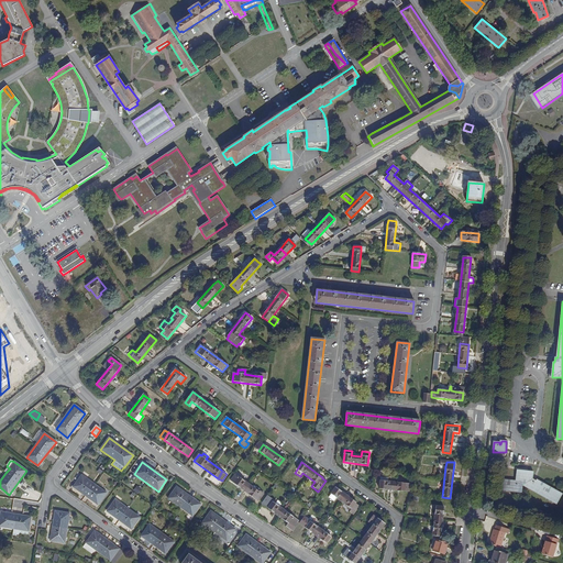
[(556,504),(562,494),(536,481),(536,482),(532,479),(533,472),(517,471),(516,481),(500,479),(499,490),(522,493),(522,485),(556,504)]
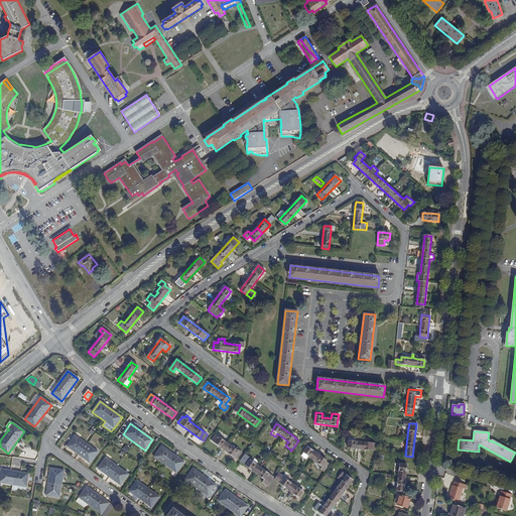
[(68,446),(89,463),(97,452),(75,435),(68,446)]
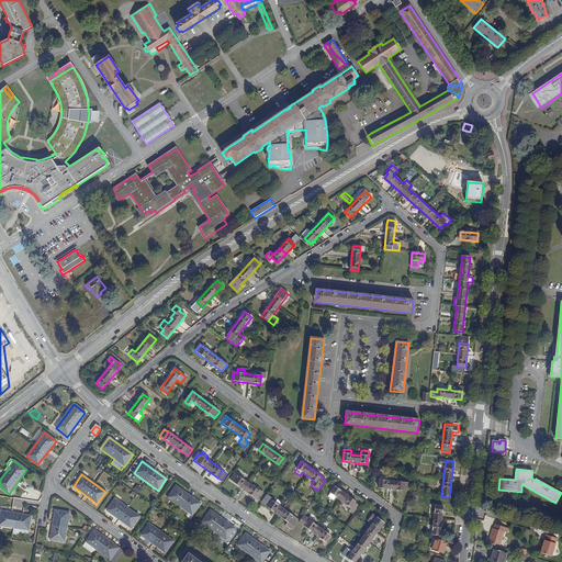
[(231,481),(254,497),(255,497),(258,499),(263,493),(259,490),(258,491),(236,474),(231,481)]
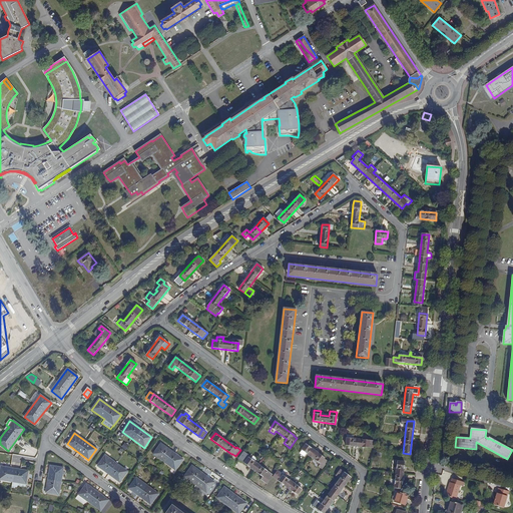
[(347,438),(346,446),(373,449),(373,441),(347,438)]
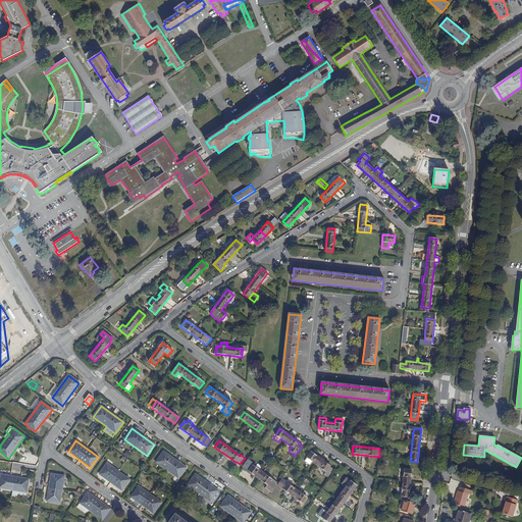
[(156,462),(178,478),(186,468),(163,452),(156,462)]
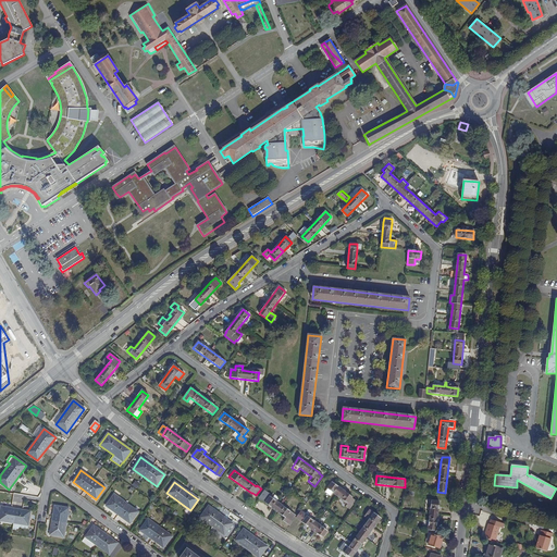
[(347,504),(351,498),(353,497),(332,483),(327,489),(325,493),(331,497),(333,493),(347,504)]
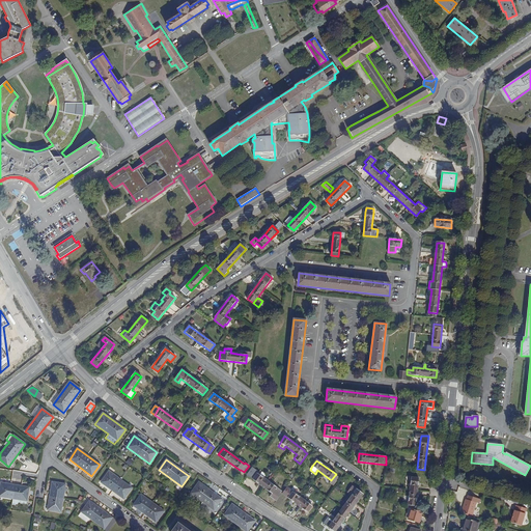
[(253,479),(257,473),(258,471),(253,467),(247,475),(253,479)]
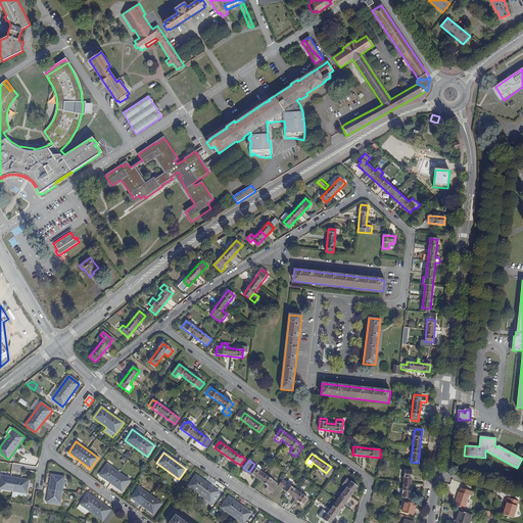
[(107,465),(99,475),(122,491),(130,481),(107,465)]
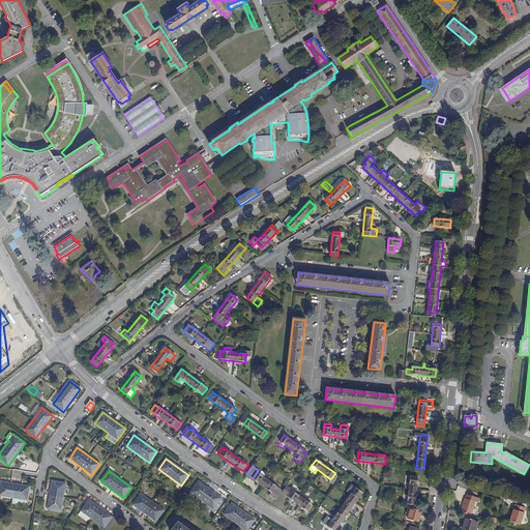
[(257,472),(253,478),(271,493),(269,496),(274,499),(281,491),(275,487),(257,472)]
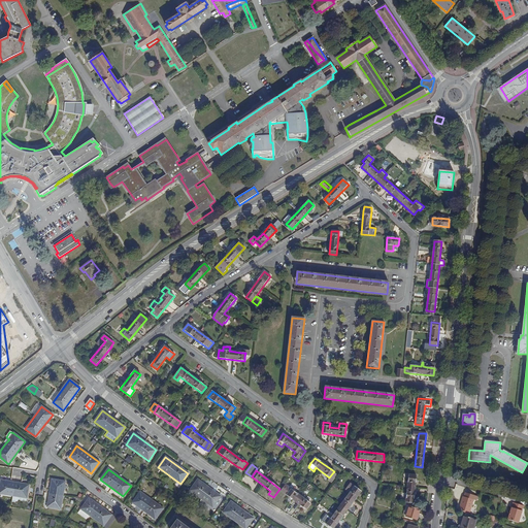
[(337,474),(333,472),(329,477),(327,481),(331,483),(337,474)]
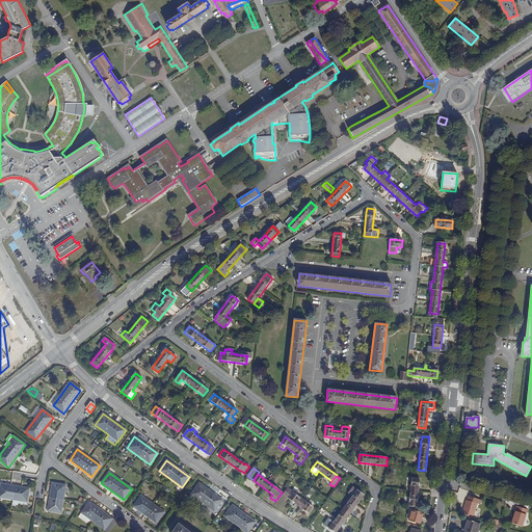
[(411,479),(408,507),(417,508),(420,480),(411,479)]
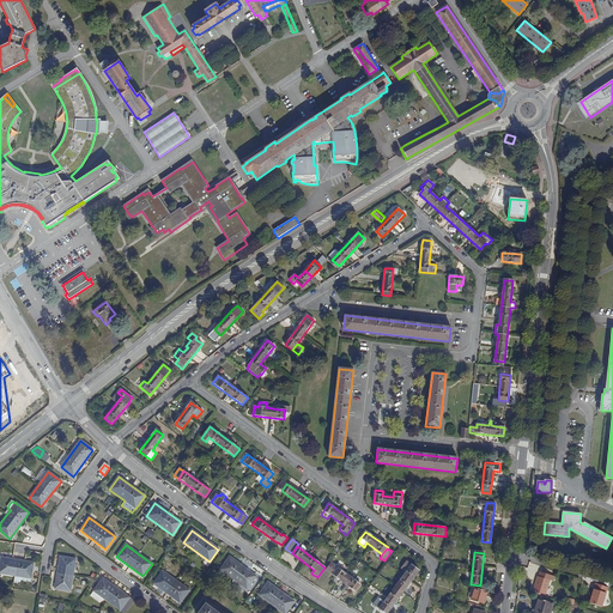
[(60,557),(55,589),(71,592),(76,559),(60,557)]
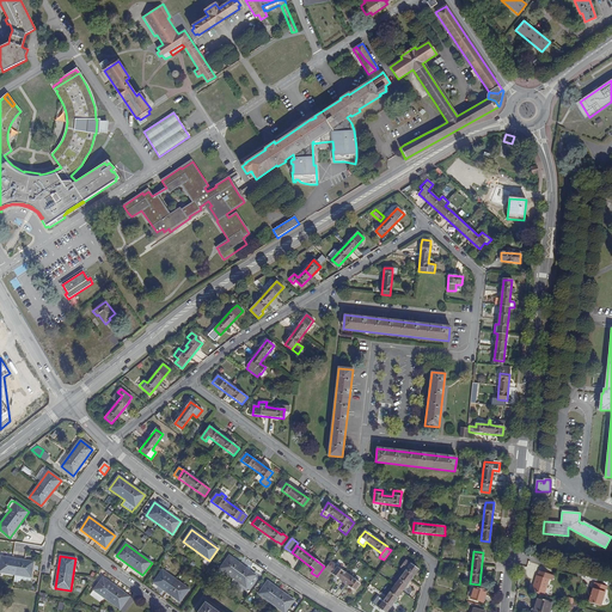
[(220,569),(246,588),(256,575),(228,556),(220,569)]
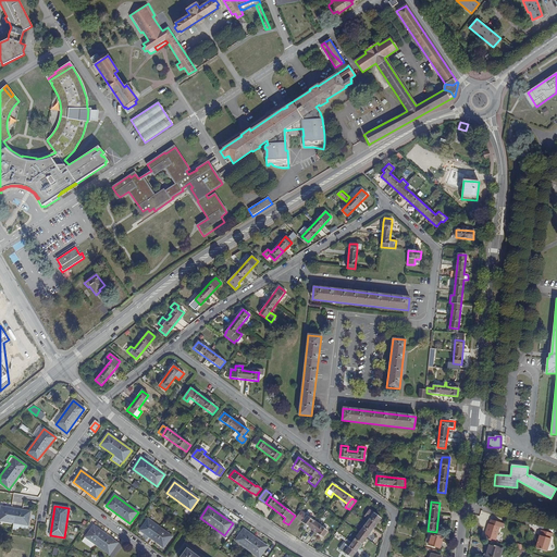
[(1,507),(0,511),(0,520),(13,523),(12,530),(19,531),(19,529),(27,530),(31,511),(1,507)]
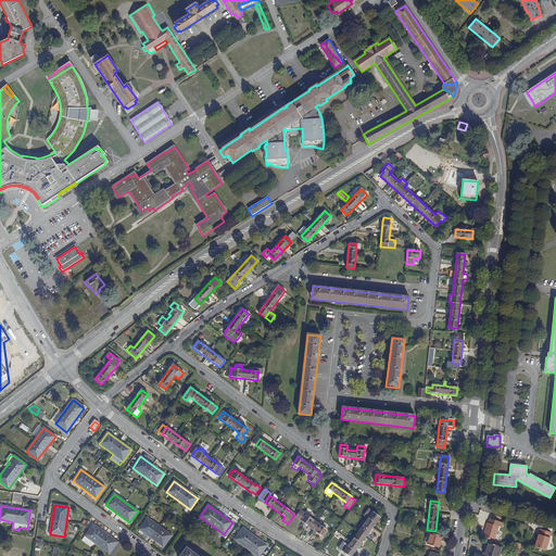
[(374,513),(344,553),(349,555),(351,555),(380,517),(374,513)]
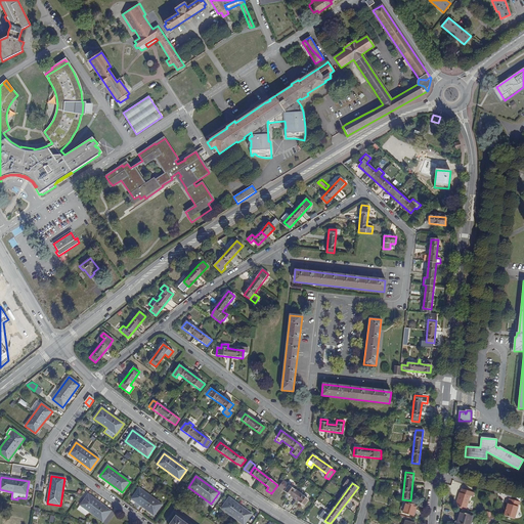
[(279,486),(277,485),(271,493),(272,495),(279,486)]
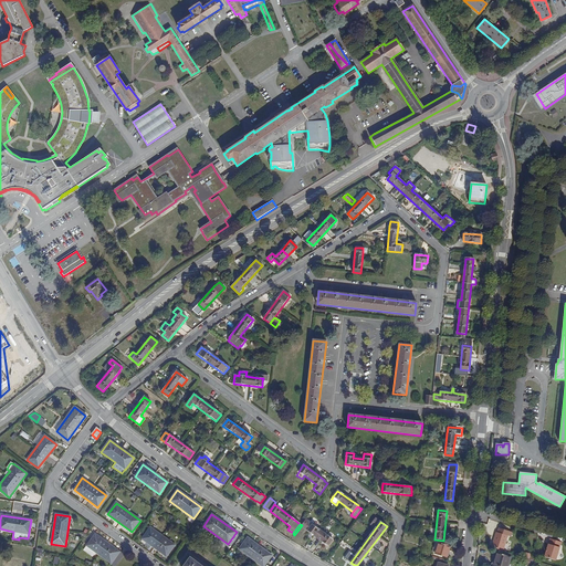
[(307,531),(327,546),(333,540),(312,525),(307,531)]
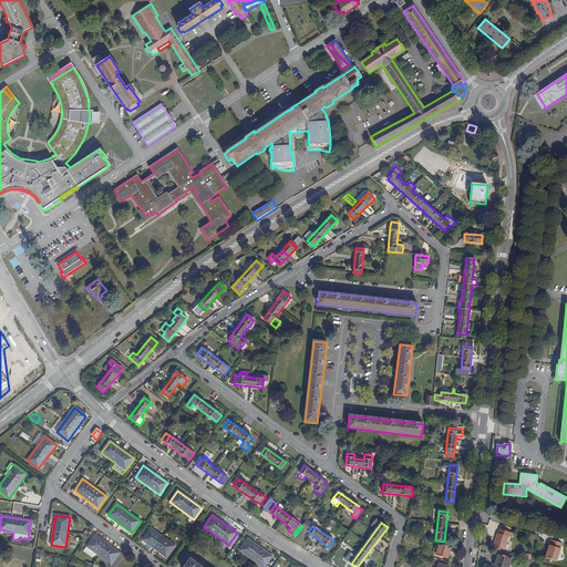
[(142,540),(166,557),(175,546),(151,528),(142,540)]
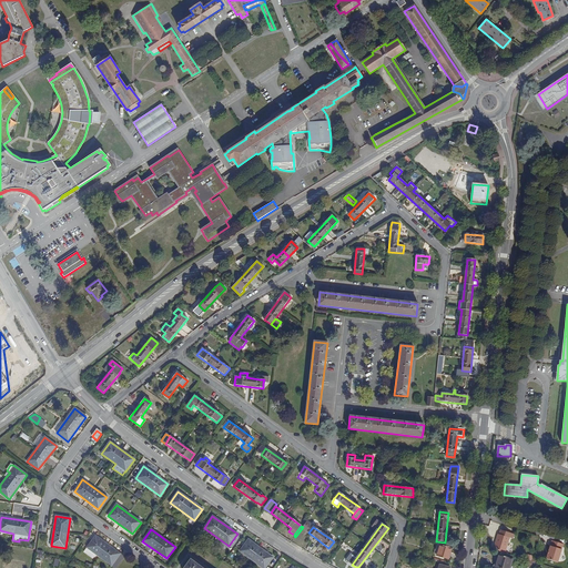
[(497,538),(494,550),(505,554),(509,538),(499,535),(498,539),(497,538)]
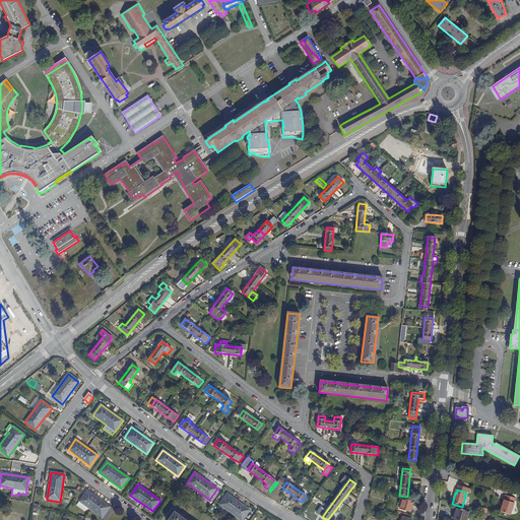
[(102,518),(110,507),(87,491),(79,502),(86,507),(87,508),(102,518)]
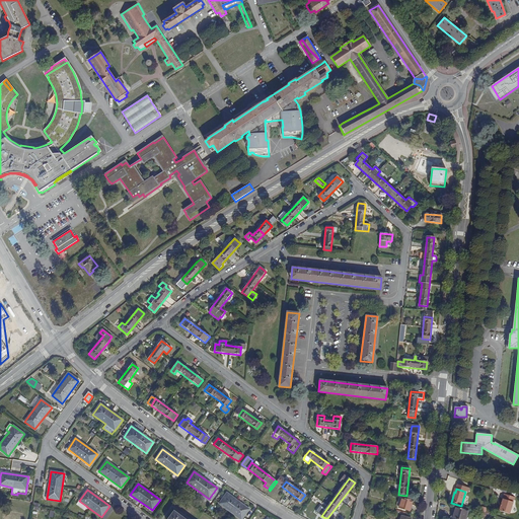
[(227,494),(219,504),(239,518),(241,518),(249,510),(227,494)]
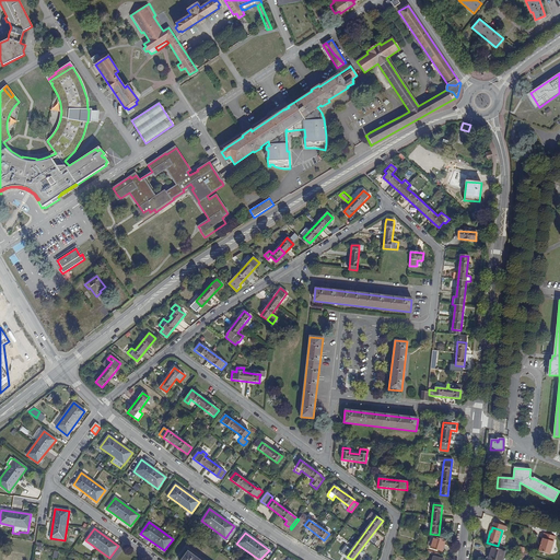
[(545,534),(539,551),(550,555),(556,537),(545,534)]
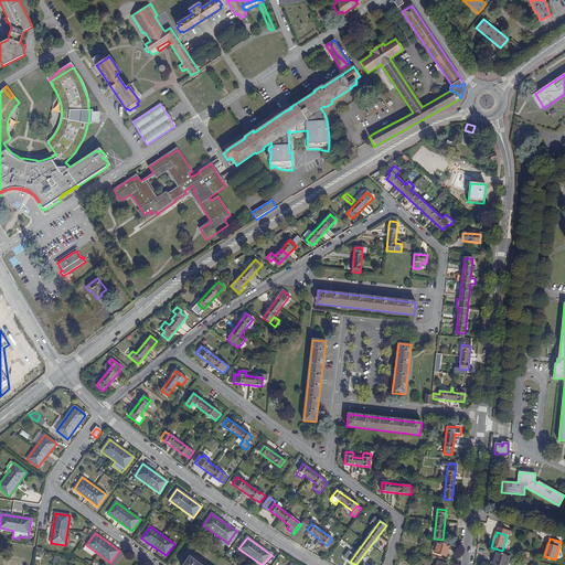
[(446,557),(449,545),(437,542),(434,553),(446,557)]
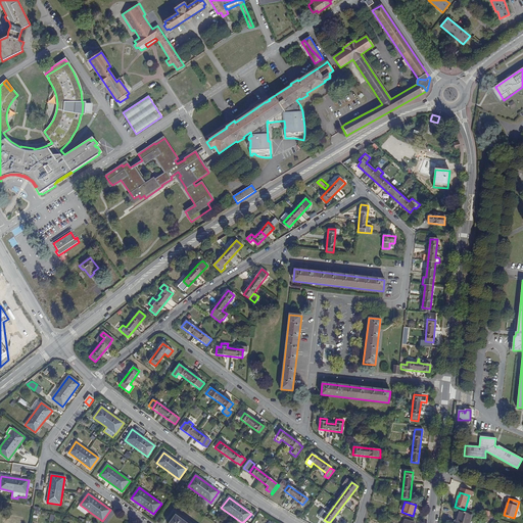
[(87,510),(80,505),(78,508),(86,514),(87,513),(86,513),(87,510)]
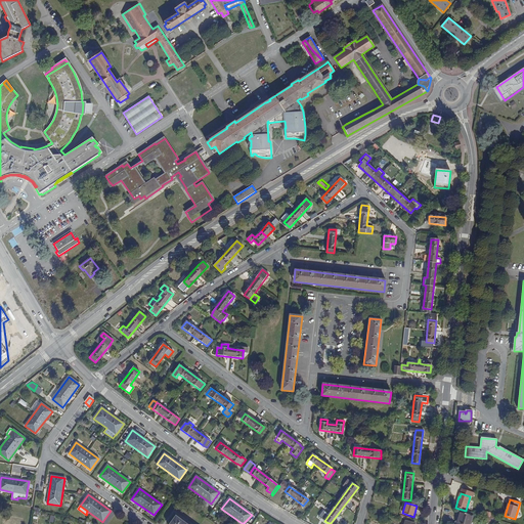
[(106,523),(114,514),(111,511),(102,522),(105,523),(106,523)]
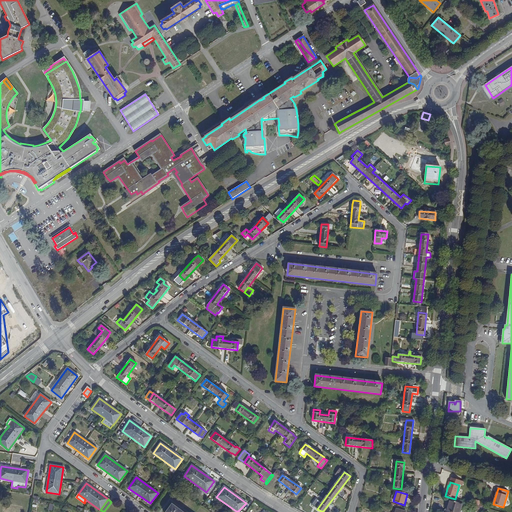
[(447,510),(453,511),(459,511),(462,505),(450,501),(447,510)]
